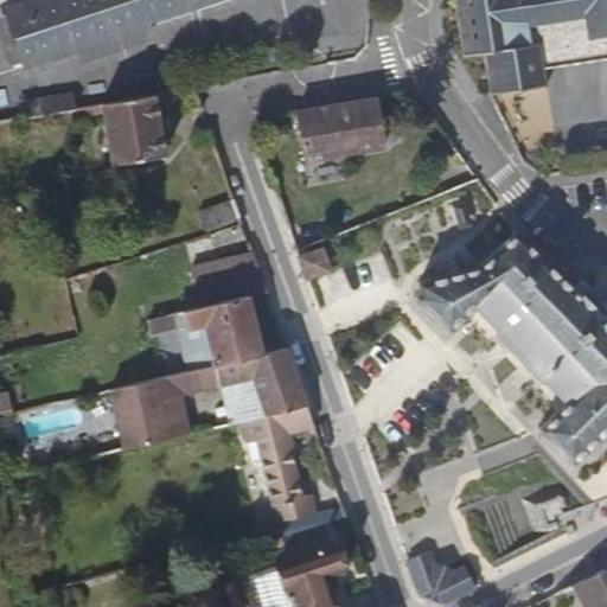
[(33,0),(5,11),(24,65),(148,26),(147,21),(211,0),(33,0)]
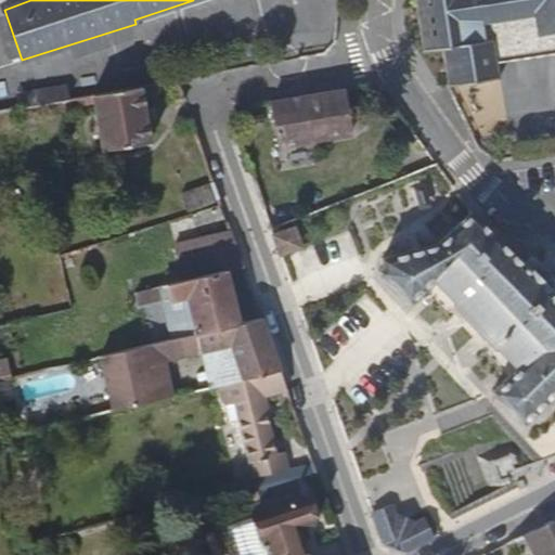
[(554,0),(416,0),(422,49),(444,46),(449,80),(447,82),(448,85),(497,79),(498,75),(495,75),(495,64),(492,42),(544,35),(554,34),(554,0)]
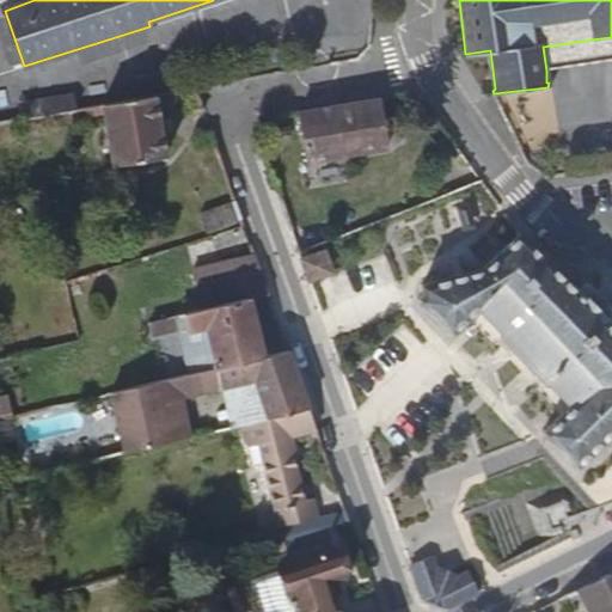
[(611,37),(600,38),(543,47),(546,71),(611,61),(611,37)]
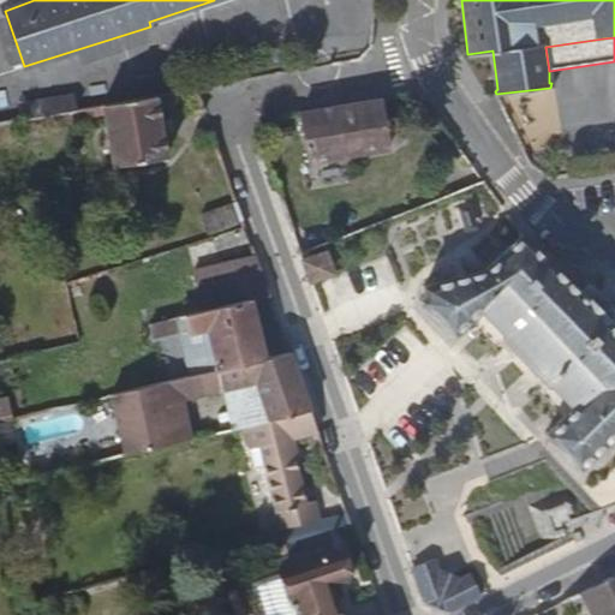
[(162,159),(151,99),(100,108),(101,117),(111,168),(162,159)]
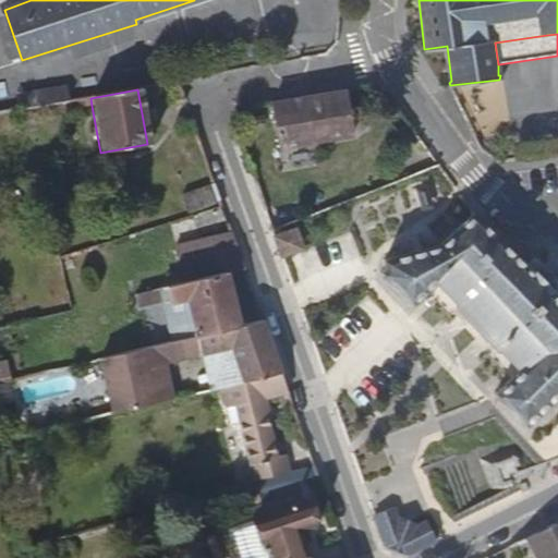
[(15,100),(17,110),(45,106),(61,104),(65,102),(63,92),(15,100)]
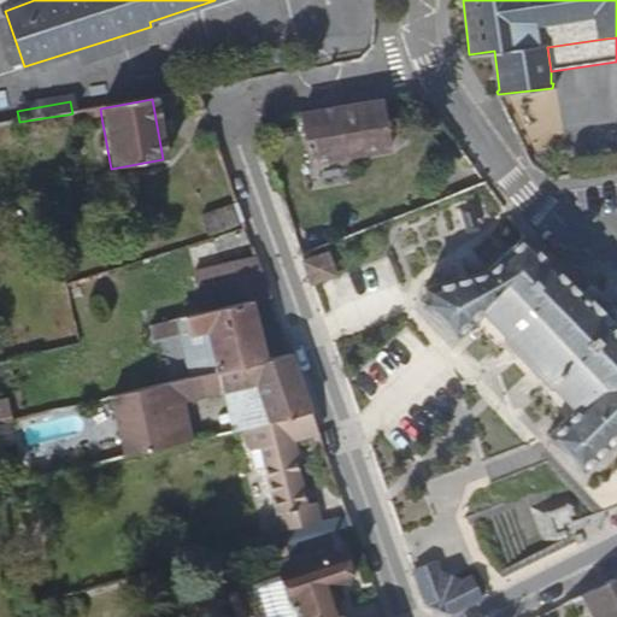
[(382,123),(378,103),(335,109),(342,159),(387,153),(385,135),(397,133),(395,122),(382,123)]
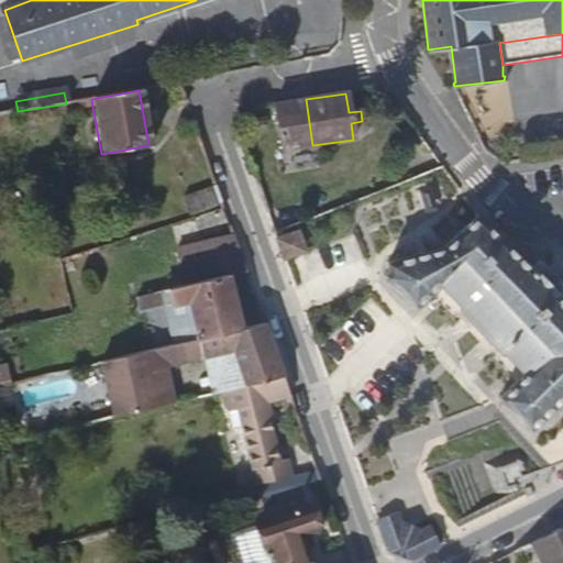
[(92,107),(91,99),(74,102),(76,110),(92,107)]
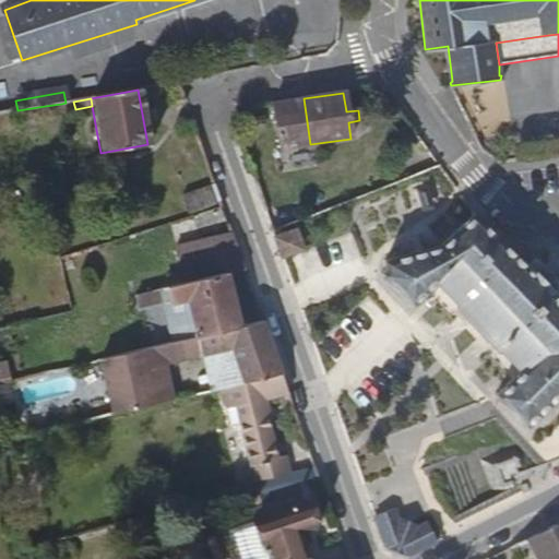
[(304,98),(272,104),(280,150),(310,144),(304,98)]
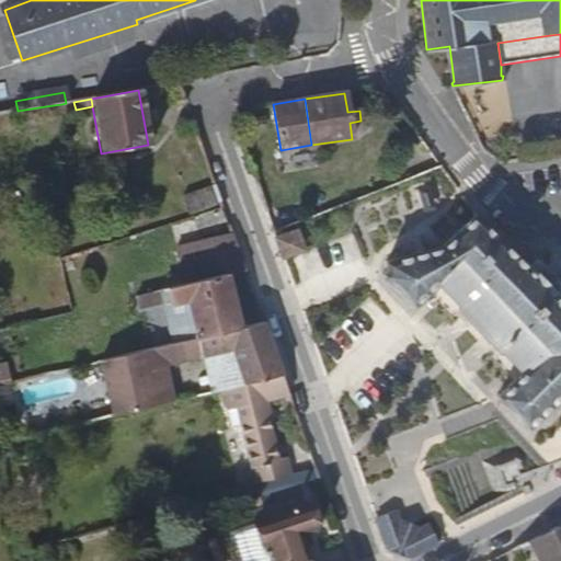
[(63,114),(61,104),(45,106),(47,116),(63,114)]
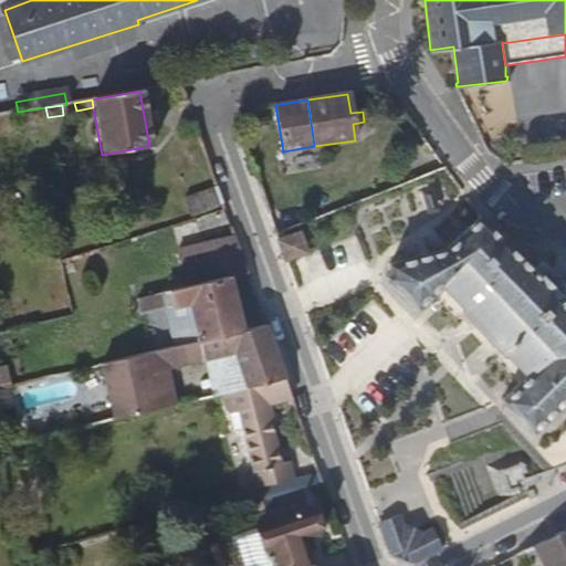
[(438,180),(449,176),(442,167),(432,171),(438,180)]
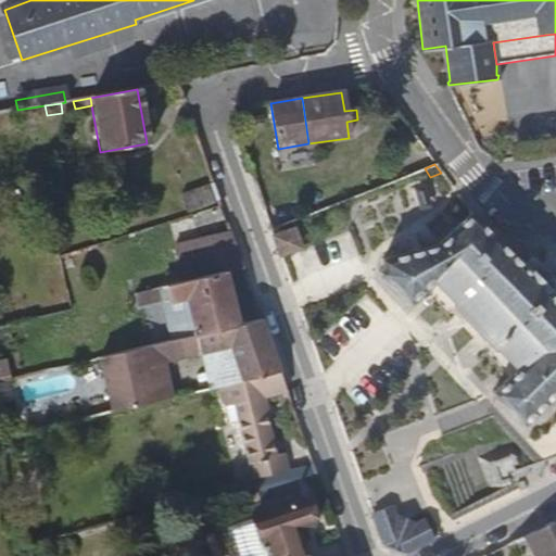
[(216,200),(212,185),(179,194),(184,210),(216,200)]
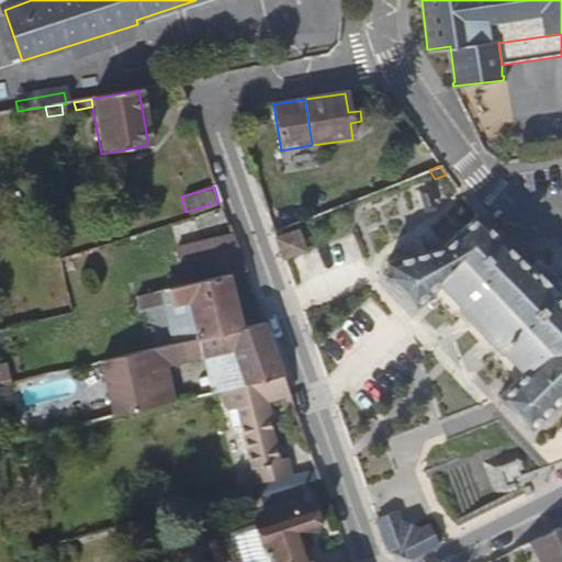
[(281,213),(285,226),(299,221),(294,208),(281,213)]
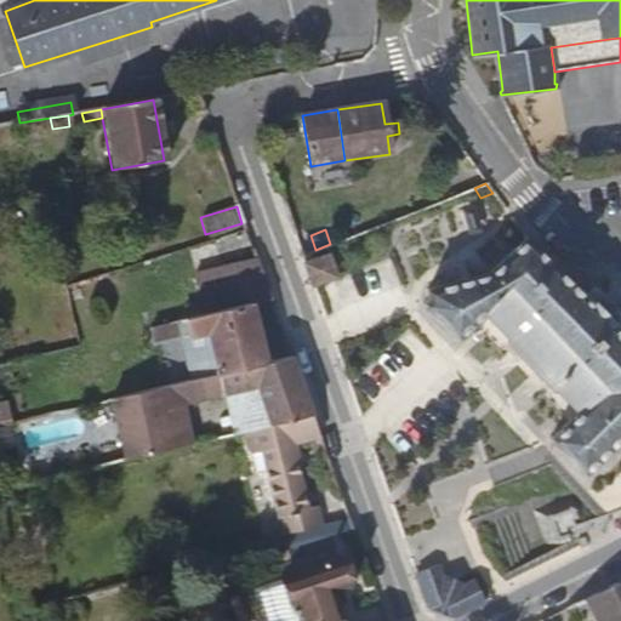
[(294,239),(300,256),(315,250),(311,235),(294,239)]
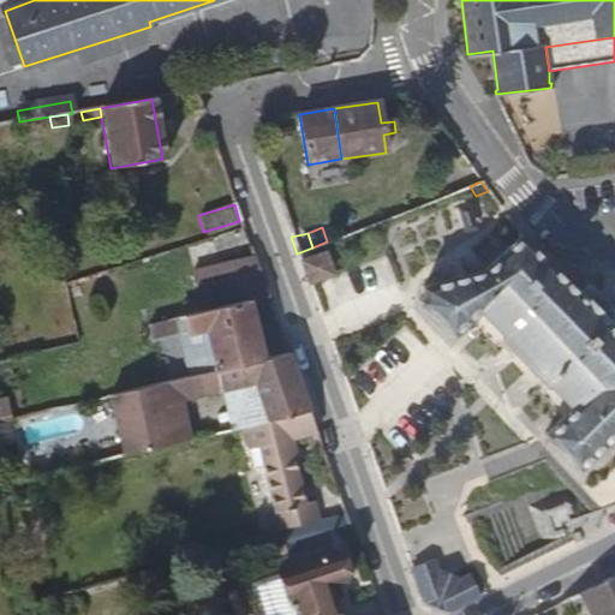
[(578,470),(614,433),(614,330),(609,324),(614,318),(614,311),(586,284),(577,292),(521,237),(482,273),(421,288),(421,294),(417,302),(449,335),(477,309),(502,334),(501,335),(513,348),(512,351),(530,370),(531,368),(545,383),(548,382),(572,407),(545,434),(578,470)]
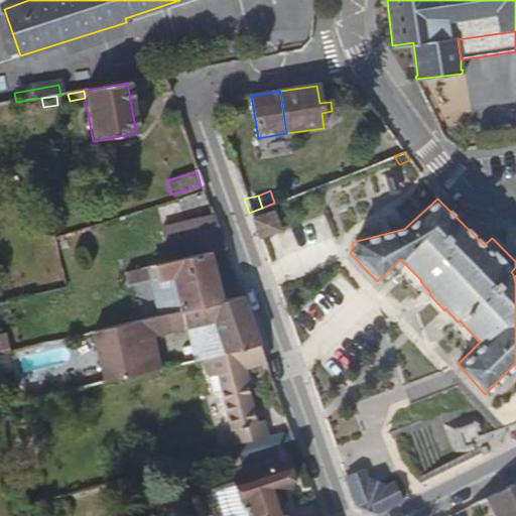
[(252,222),(258,239),(278,230),(271,214),(252,222)]
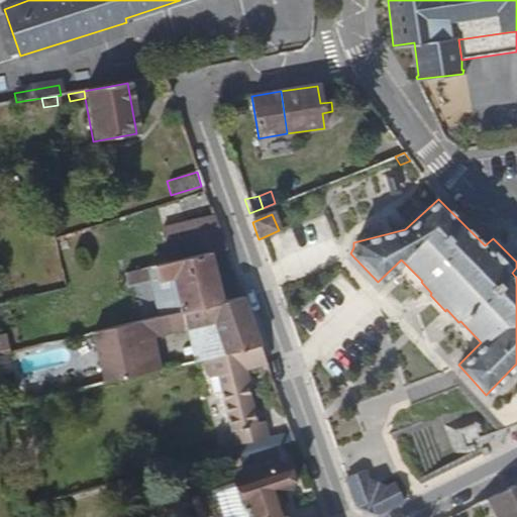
[(225,249),(213,218),(207,220),(209,229),(196,233),(195,231),(164,239),(169,263),(148,268),(150,277),(151,281),(158,279),(173,277),(182,312),(219,302),(208,253),(225,249)]
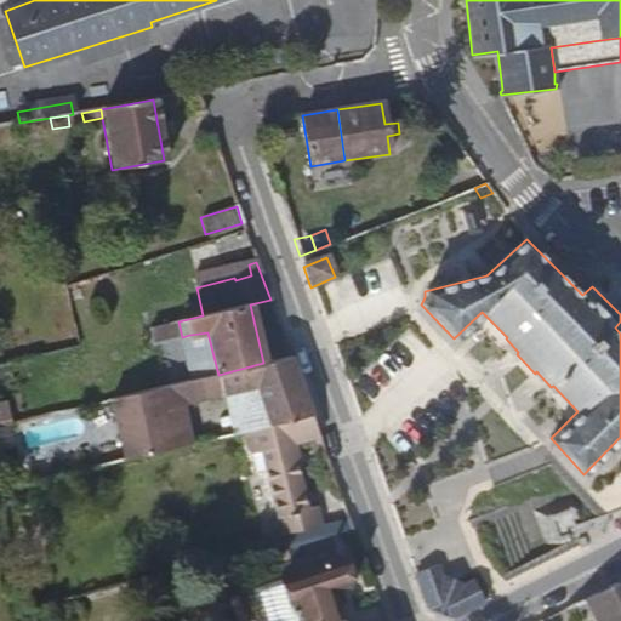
[(181,332),(178,322),(148,329),(151,340),(181,332)]
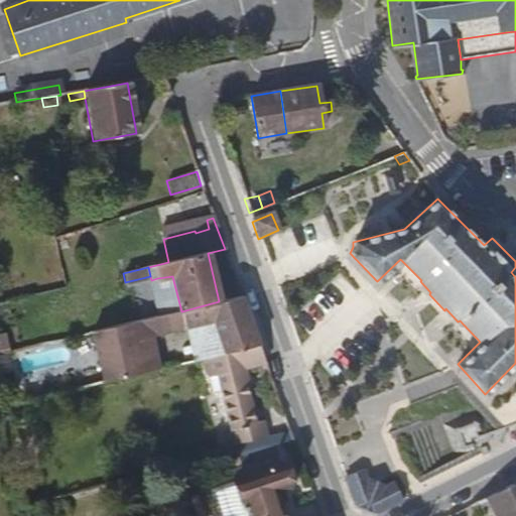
[(157,278),(165,314),(181,311),(172,276),(157,278)]
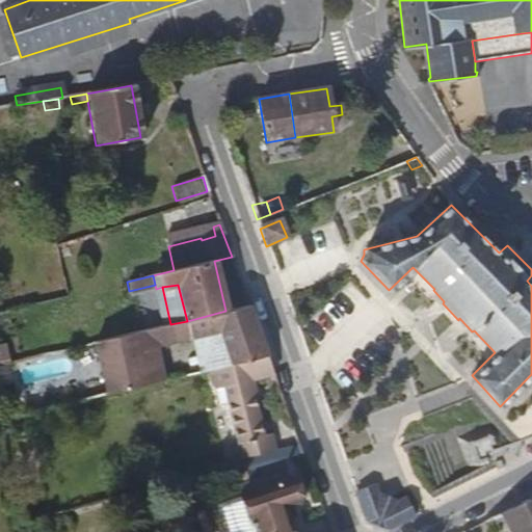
[(120,338),(94,344),(106,395),(149,384),(142,350),(159,347),(165,345),(164,342),(190,335),(191,339),(221,333),(228,364),(267,355),(248,307),(225,311),(187,321),(170,324),(120,338)]
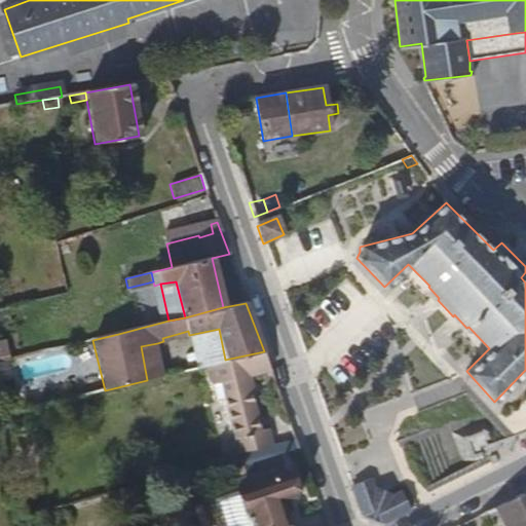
[(207,366),(225,360),(219,329),(189,335),(197,368),(207,366)]
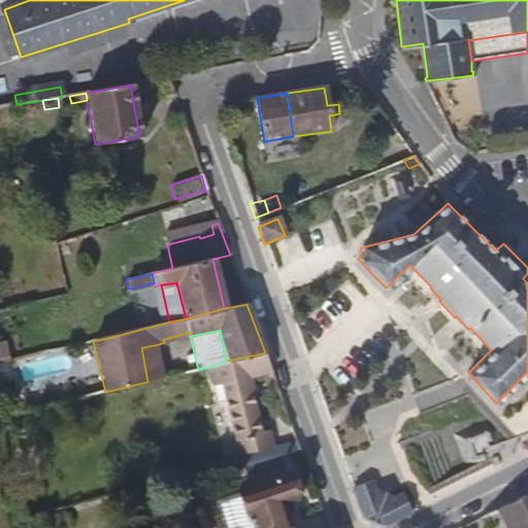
[(5,341),(0,341),(0,362),(10,360),(5,341)]
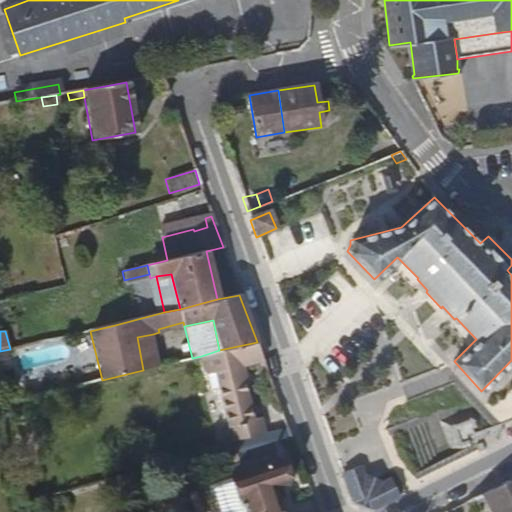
[(137,337),(143,370),(160,366),(153,334),(137,337)]
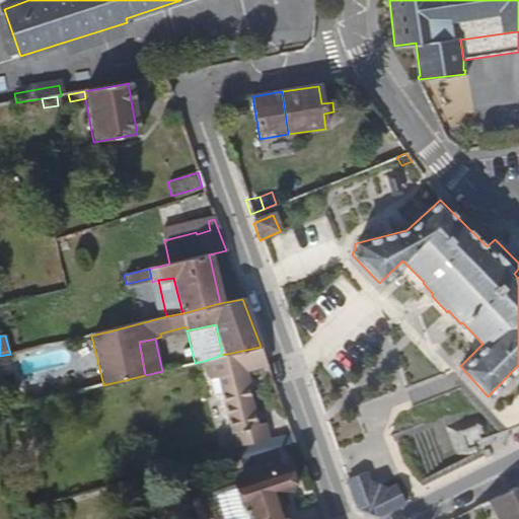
[(267,363),(261,347),(222,355),(204,361),(208,378),(210,377),(245,368),(267,363)]
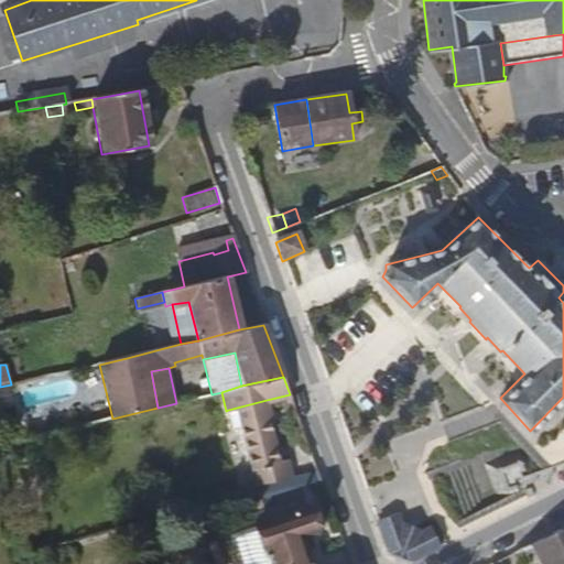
[(239,423),(256,483),(282,479),(292,476),(286,457),(281,458),(267,400),(228,410),(231,419),(239,423)]
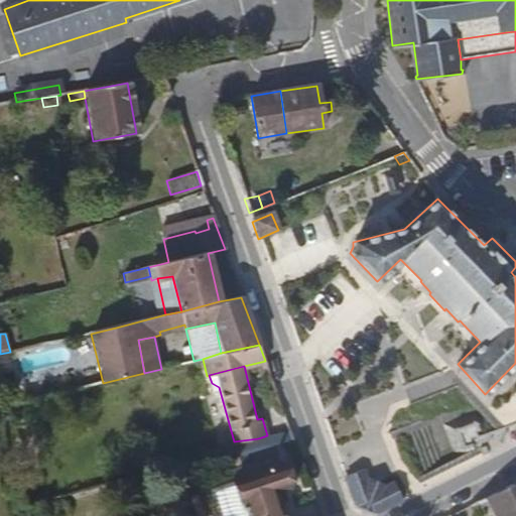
[(473,410),(449,423),(464,446),(486,432),(473,410)]
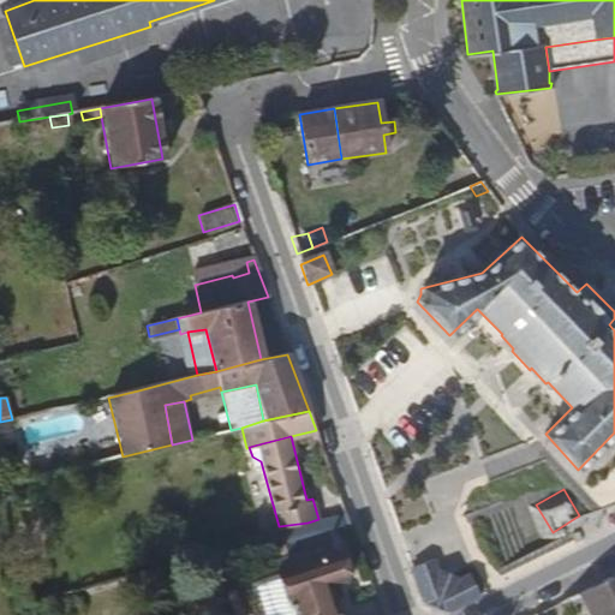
[(237,541),(239,550),(348,523),(346,512),(318,519),(308,523),(279,526),(280,530),(237,541)]
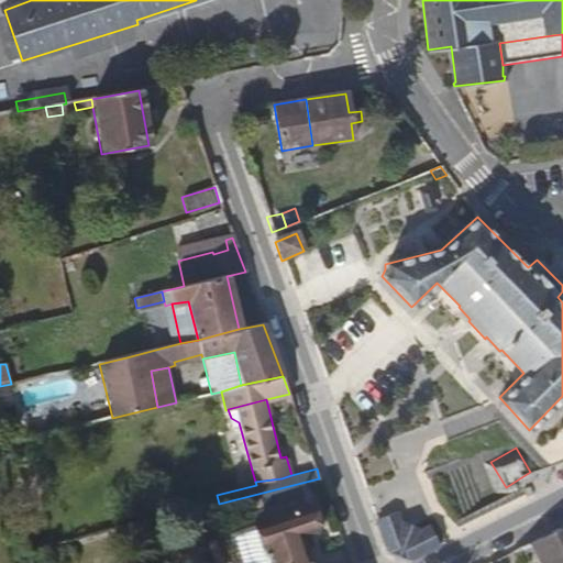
[(549,475),(556,488),(562,484),(562,483),(555,471),(549,475)]
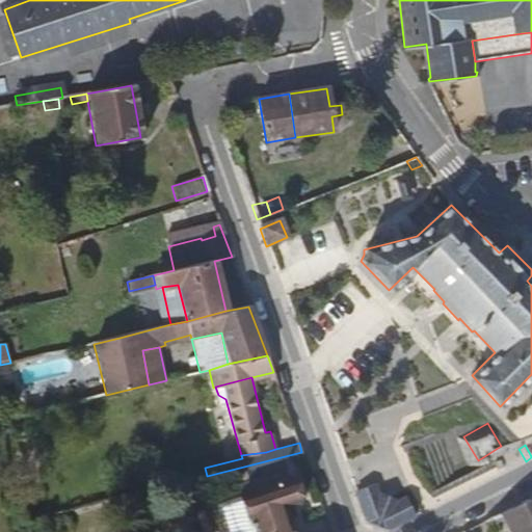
[(291,531),(283,504),(295,499),(289,478),(240,494),(247,516),(250,515),(255,531),(291,531)]
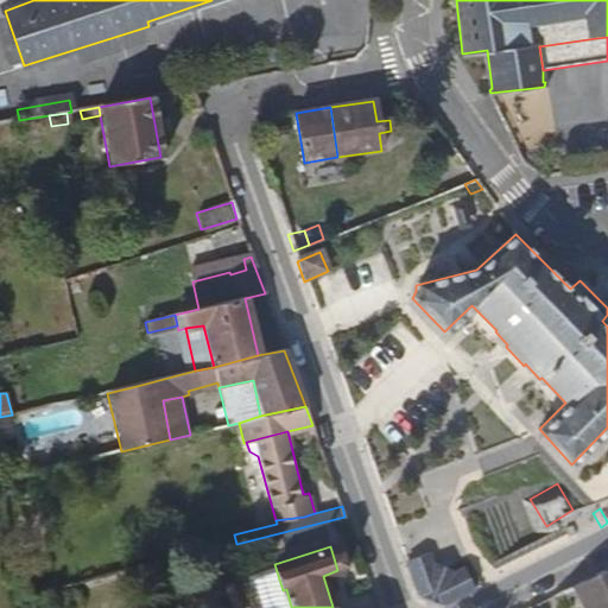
[(442,607),(476,590),(466,568),(456,571),(431,562),(428,552),(404,561),(417,597),(442,607)]
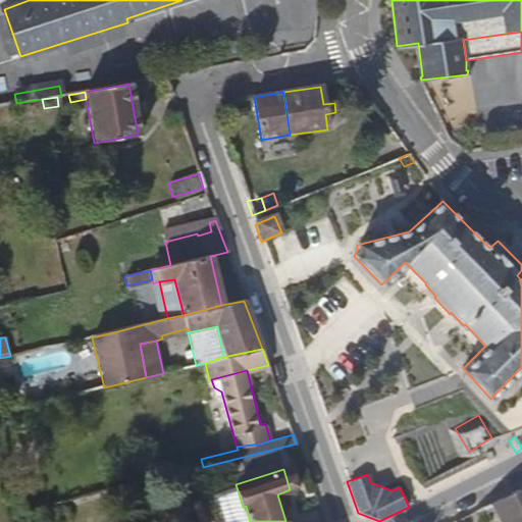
[(521,521),(521,488),(497,502),(499,508),(505,521),(521,521)]
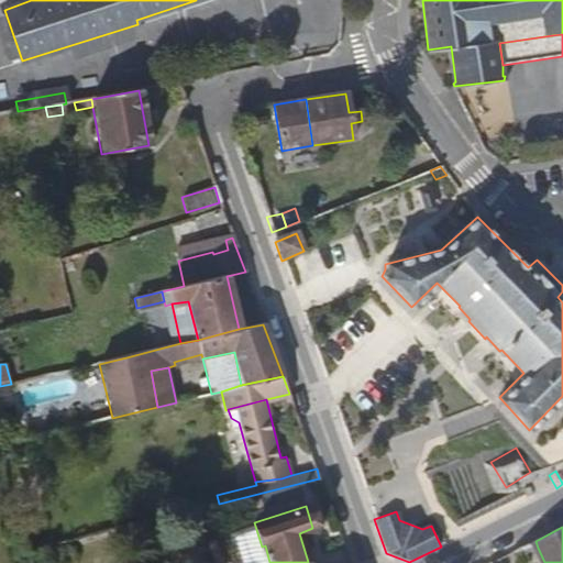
[(538,548),(536,541),(518,550),(521,556),(530,551),(538,548)]
